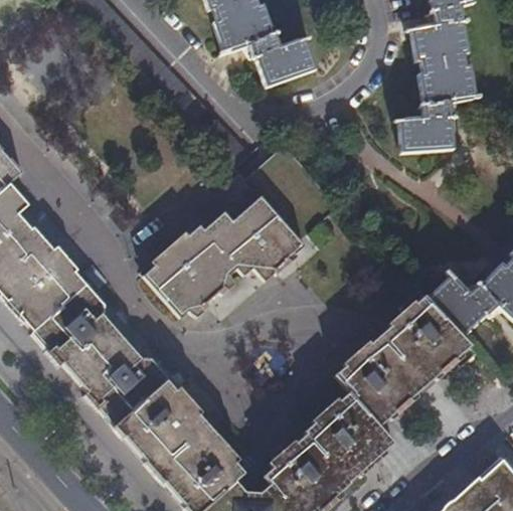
[(209,0),(211,6),(216,5),(220,18),(215,19),(226,47),(220,49),(221,51),(251,41),(255,52),(251,54),(251,56),(255,55),(266,83),(315,66),(305,37),(310,36),(310,34),(280,44),(276,33),(279,32),(278,30),(274,31),(263,3),(259,4),(258,0),(209,0)]
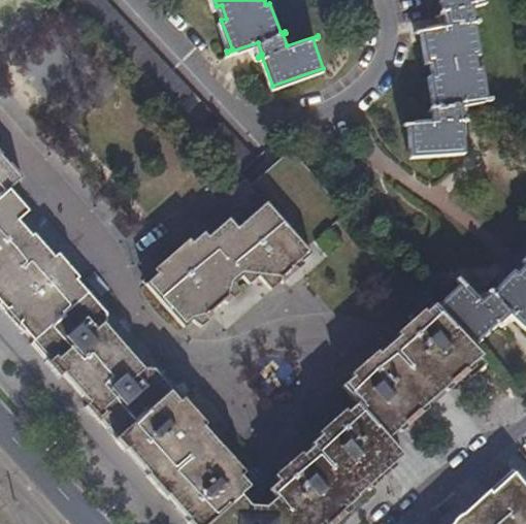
[(488,96),(483,65),(478,66),(475,52),(481,52),(475,20),(480,19),(480,17),(475,18),(471,4),(486,0),(441,0),(445,10),(440,12),(440,13),(446,12),(448,23),(418,28),(419,30),(423,29),(428,60),(433,59),(436,73),(431,74),(437,106),(433,107),(434,108),(437,108),(438,118),(405,121),(405,123),(411,123),(413,154),(466,151),(461,119),(467,118),(466,116),(463,117),(460,103),(493,97),(493,95),(488,96)]
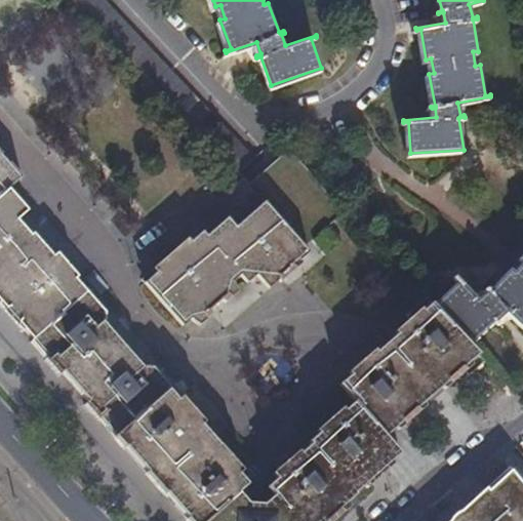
[(435,394),(387,342),(344,382),(359,399),(356,401),(280,469),(284,473),(281,476),(290,486),(270,506),(265,504),(253,502),(245,491),(249,487),(253,483),(244,473),(248,470),(204,421),(207,417),(190,399),(187,401),(173,387),(175,386),(156,364),(150,363),(148,365),(109,320),(111,318),(109,310),(92,290),(79,276),(81,275),(61,252),(57,254),(37,232),(35,234),(21,218),(32,208),(31,208),(12,188),(25,175),(8,158),(7,159),(0,152),(2,150),(0,147),(0,294),(38,337),(36,339),(52,357),(50,358),(52,360),(65,373),(67,375),(90,403),(105,419),(106,417),(112,425),(196,520),(334,520),(355,503),(354,501),(362,493),(361,492),(374,481),(371,477),(390,462),(368,437),(396,412),(404,419),(406,419),(435,394)]
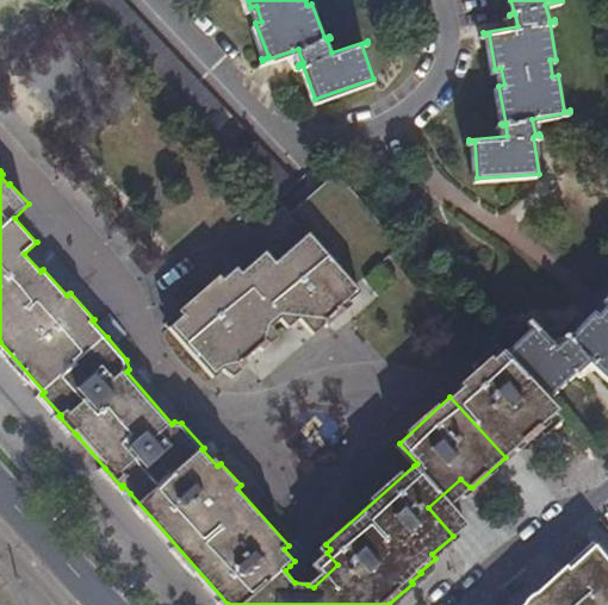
[(309,232),(302,238),(355,295),(361,291),(309,232)]
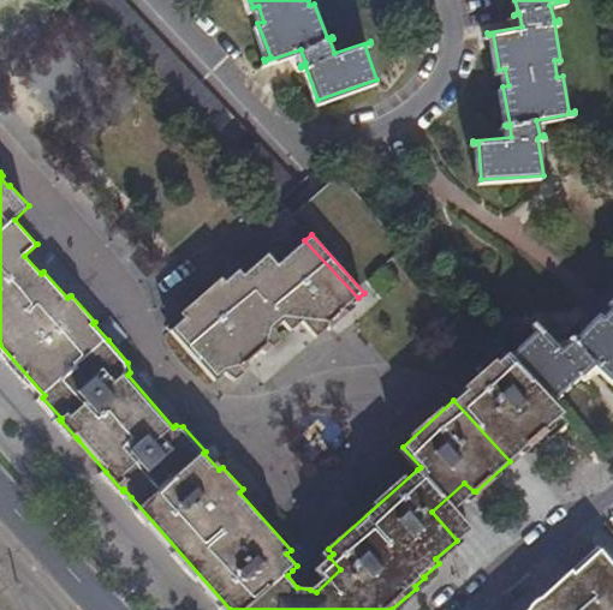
[(358,298),(304,240),(278,263),(268,252),(245,274),(239,268),(226,281),(222,277),(184,312),(186,316),(174,328),(219,380),(228,371),(232,375),(280,332),(275,327),(284,320),(292,329),(302,320),(311,329),(345,297),(351,304),(358,298)]
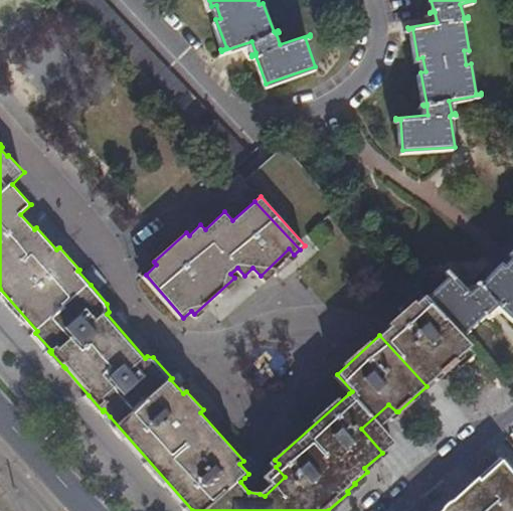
[(189,235),(200,224),(197,221),(186,232),(189,235)]
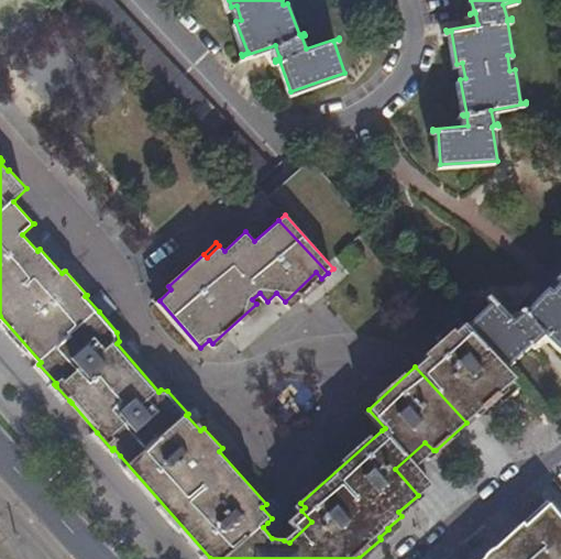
[(290,307),(321,278),(316,272),(285,302),(290,307)]
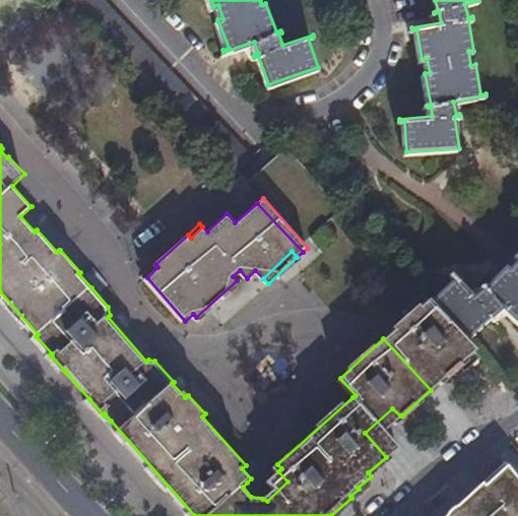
[(517,252),(517,258),(510,266),(507,263),(486,284),(481,281),(480,282),(483,286),(475,294),(453,269),(451,271),(454,275),(432,297),(467,335),(492,313),(495,317),(497,316),(494,313),(503,304),(517,318),(517,252)]
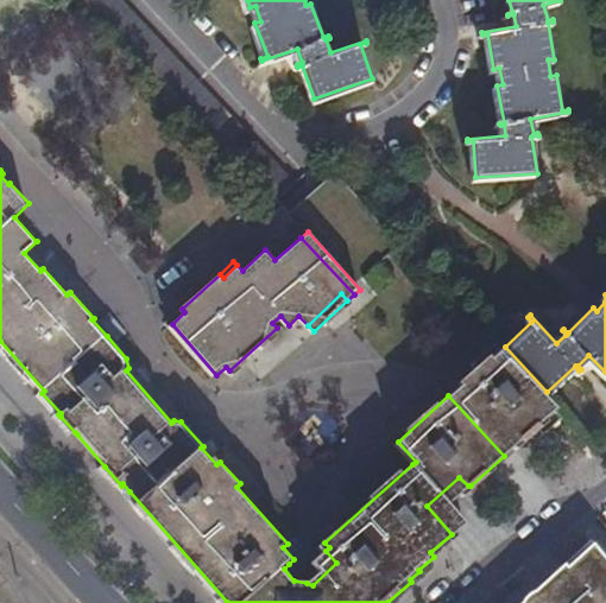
[(184,312),(182,309),(169,319),(172,324),(184,312)]
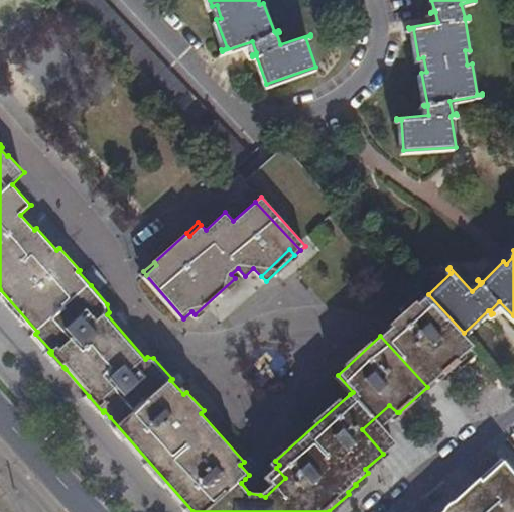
[(475,345),(464,333),(428,294),(427,293),(380,336),(427,387),(475,345)]
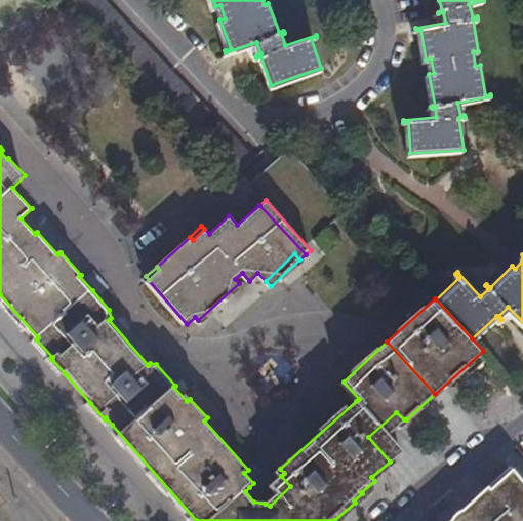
[(392,433),(406,419),(404,419),(396,412),(368,437),(390,462),(405,448),(392,433)]
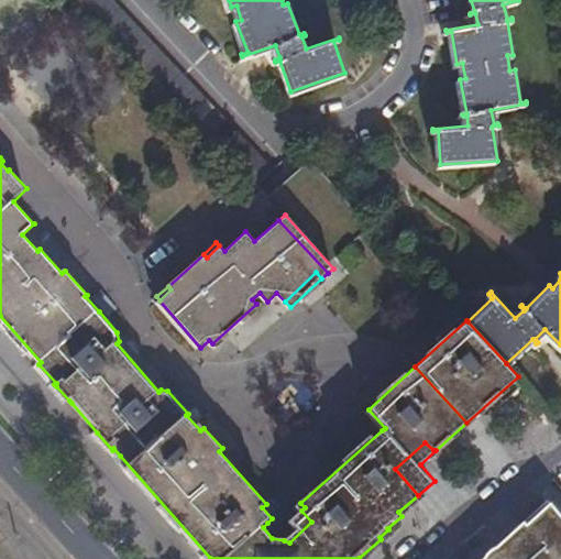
[(437,484),(435,481),(418,495),(398,512),(402,516),(433,489),(437,484)]
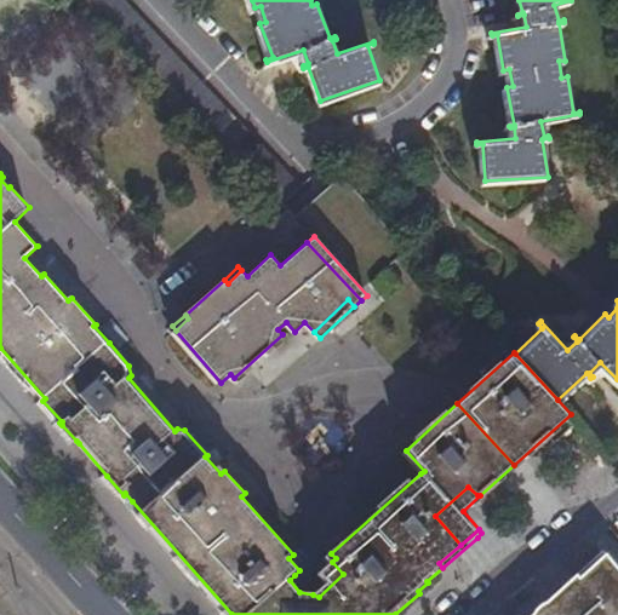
[(617,569),(601,550),(573,574),(570,569),(514,614),(617,614),(617,569)]
